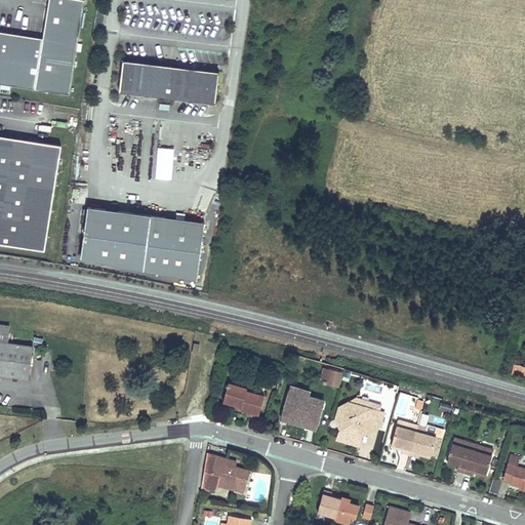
[(0,83),(70,94),(84,0),(48,0),(43,38),(0,31),(0,83)]
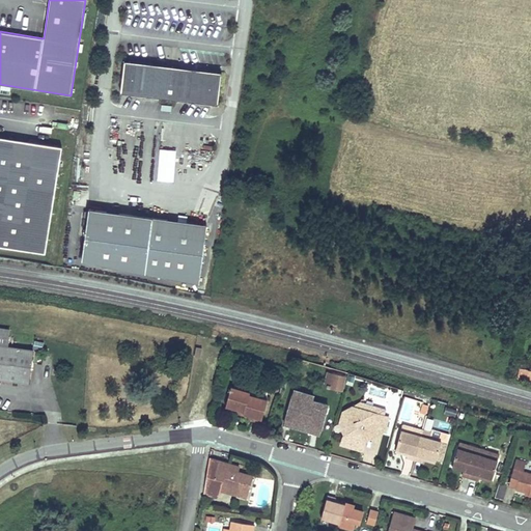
[(167,66),(124,61),(120,92),(218,105),(222,74),(179,67),(167,66)]
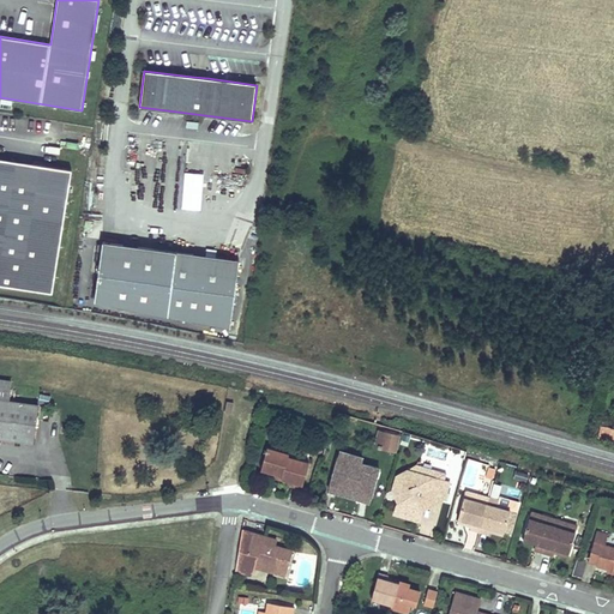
[(0,164),(1,158),(0,157),(0,284),(52,293),(72,169),(32,163),(30,179),(0,173),(0,164)]
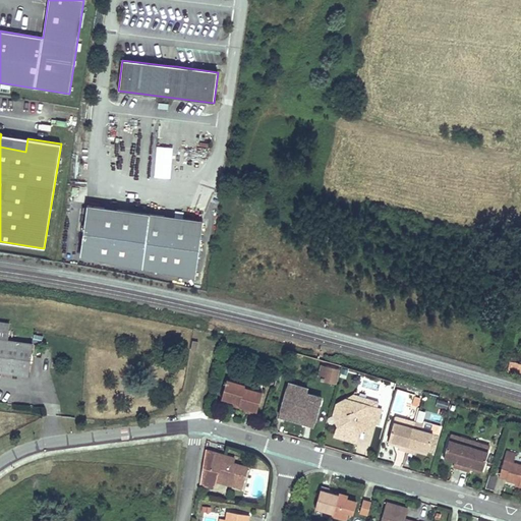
[(0,139),(0,147),(25,152),(27,138),(1,134),(0,139)]
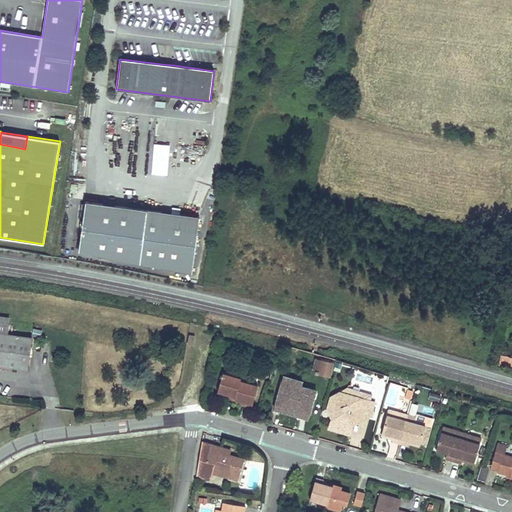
[(162,175),(165,154),(151,152),(147,173),(162,175)]
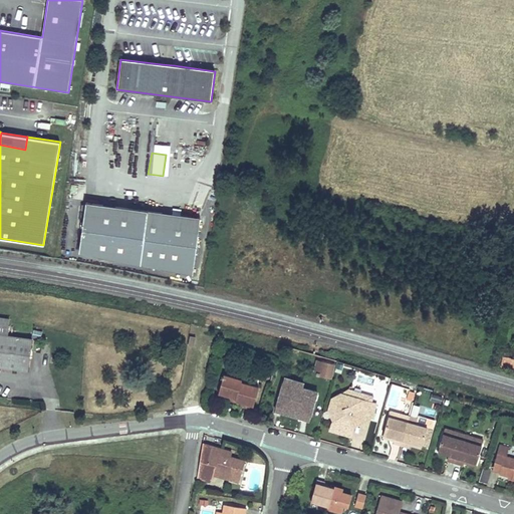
[(201,221),(201,219),(86,202),(85,207),(83,222),(79,251),(194,268),(201,221)]
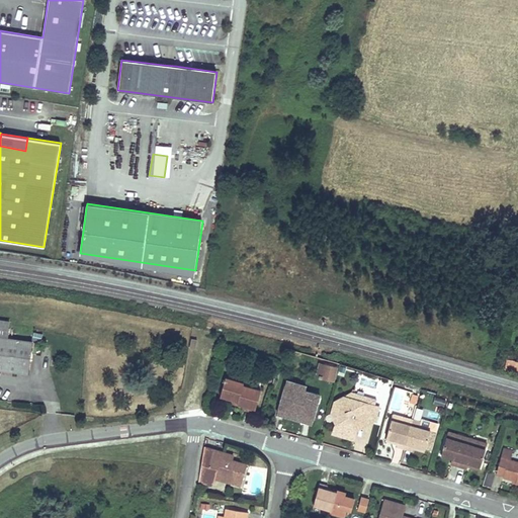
[(78,223),(84,224),(86,208),(80,207),(78,223)]
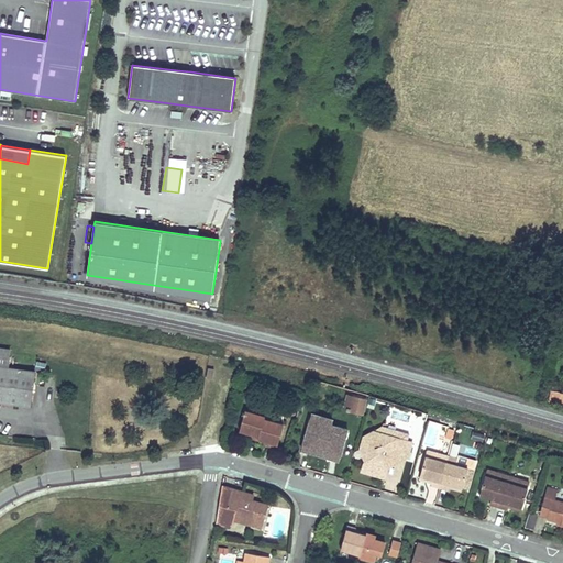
[(9,353),(0,352),(0,366),(7,367),(9,353)]
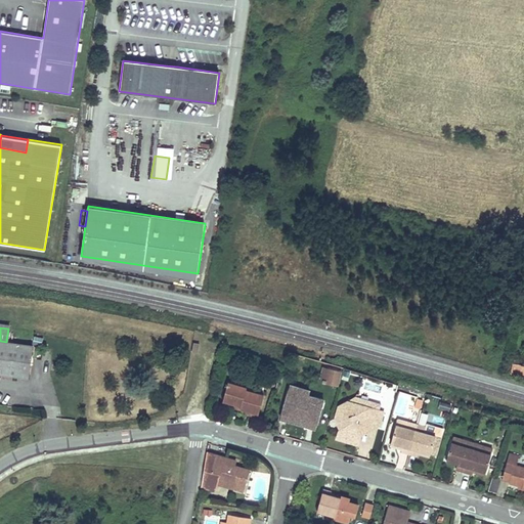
[(0,374),(28,378),(33,346),(6,342),(0,341),(0,374)]
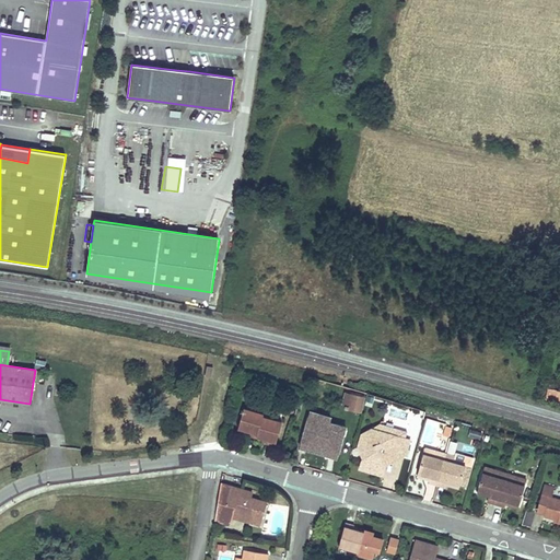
[(559,393),(553,392),(553,391),(548,389),(546,400),(559,403),(559,393)]
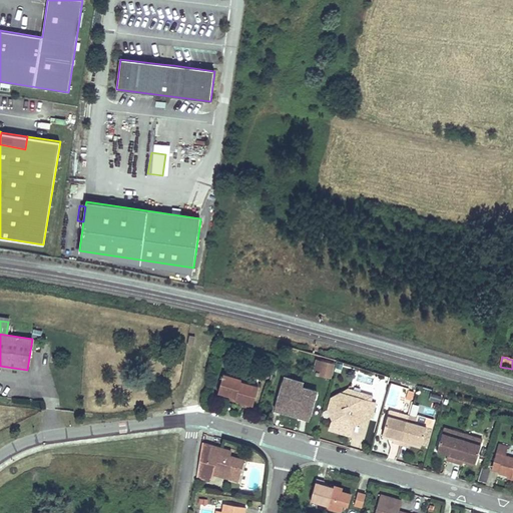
[(331,383),(332,361),(315,360),(313,382),(331,383)]
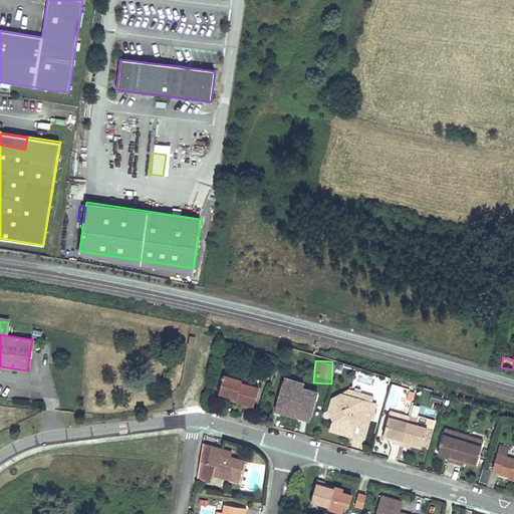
[(244,407),(252,410),(258,387),(241,381),(242,379),(224,374),(218,394),(228,396),(227,400),(235,402),(236,401),(245,404),(244,407)]
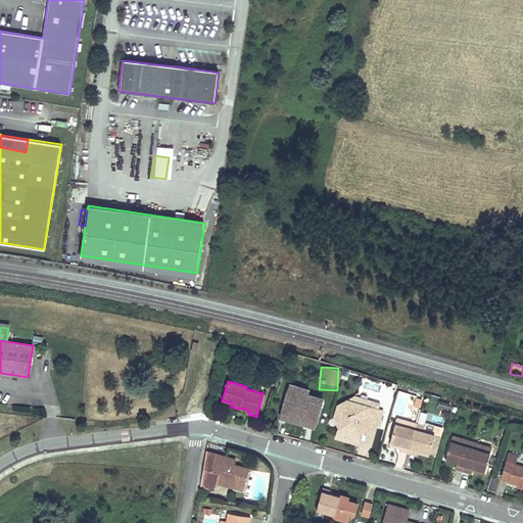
[(308,389),(289,384),(288,388),(306,394),(308,389)]
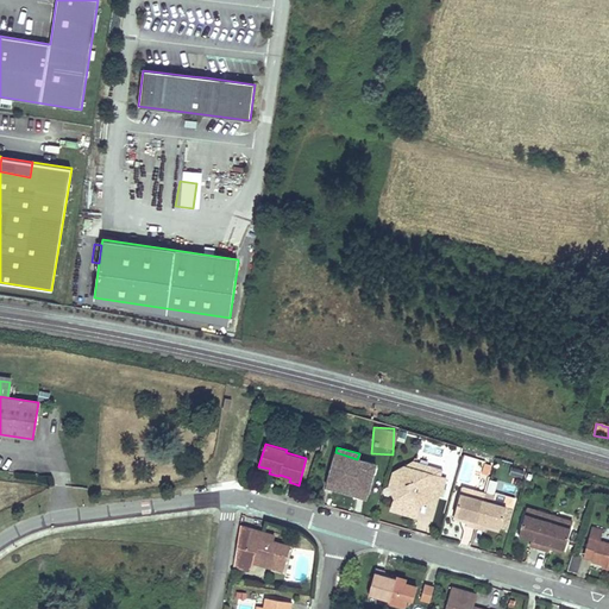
[(357,459),(336,452),(328,479),(368,490),(375,464),(357,459)]
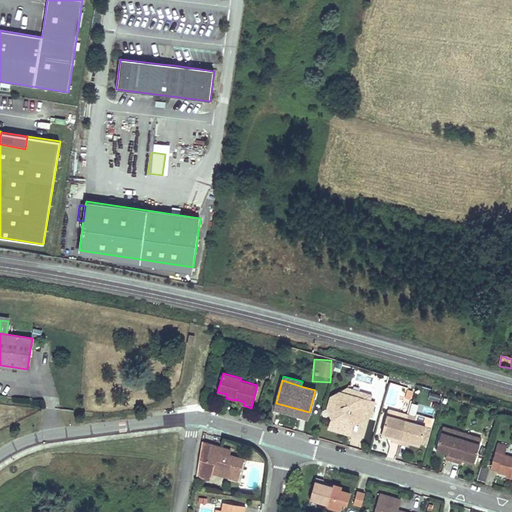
[(347,388),(339,392),(360,398),(362,392),(347,388)]
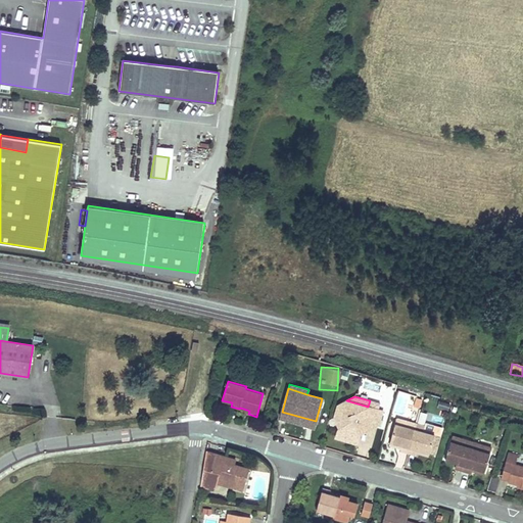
[(335,437),(362,444),(365,435),(367,426),(364,426),(366,421),(378,425),(382,411),(368,407),(346,400),(341,402),(338,414),(342,415),(338,428),(335,437)]
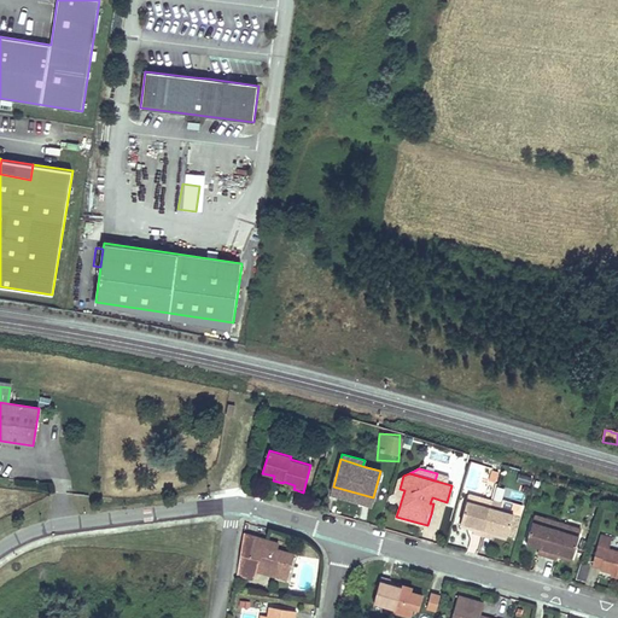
[(400,489),(403,476),(398,479),(394,494),(400,506),(404,490),(400,489)]
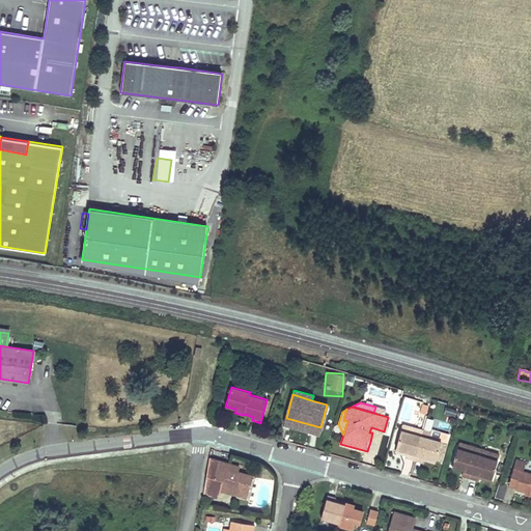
[(320,427),(286,418),(284,422),(319,432),(320,427)]
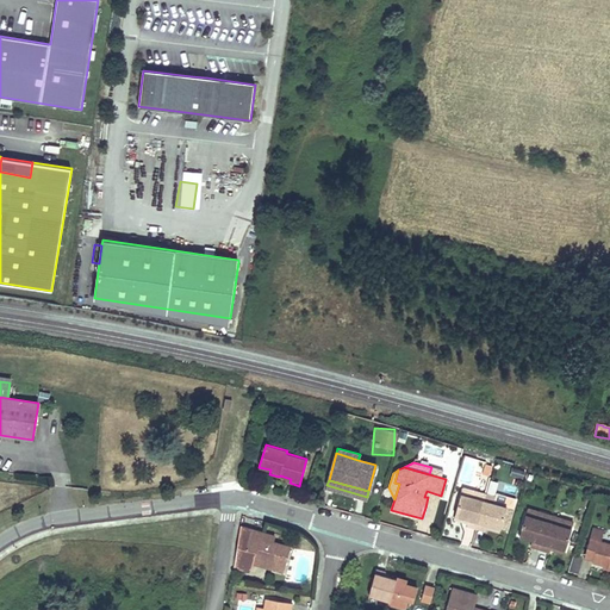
[(461,495),(475,498),(477,492),(462,487),(461,495)]
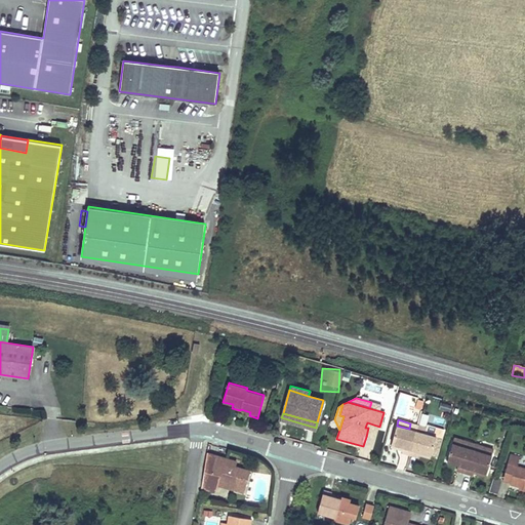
[(368,428),(366,437),(379,427),(367,422),(365,428),(368,428)]
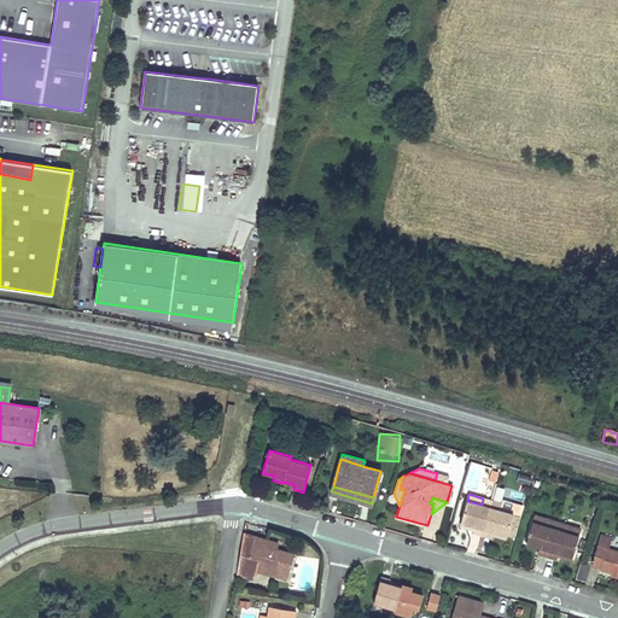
[(494,531),(508,535),(513,514),(500,511),(502,503),(483,499),(482,505),(467,501),(461,522),(474,526),(473,530),(473,532),(493,537),(493,535),(494,531)]
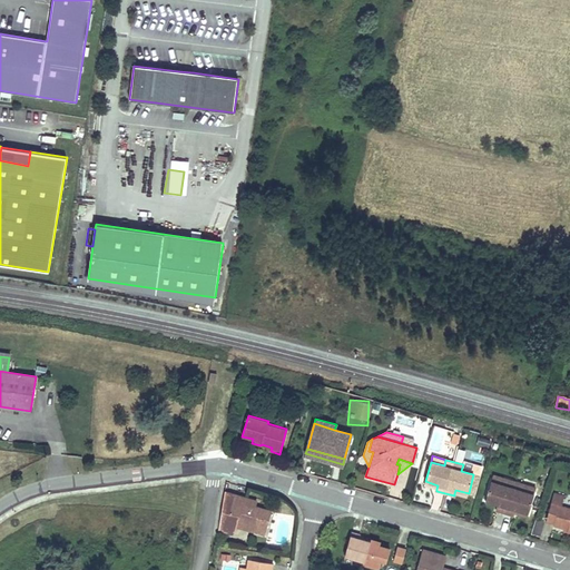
[(493,475),(491,481),(504,485),(505,479),(493,475)]
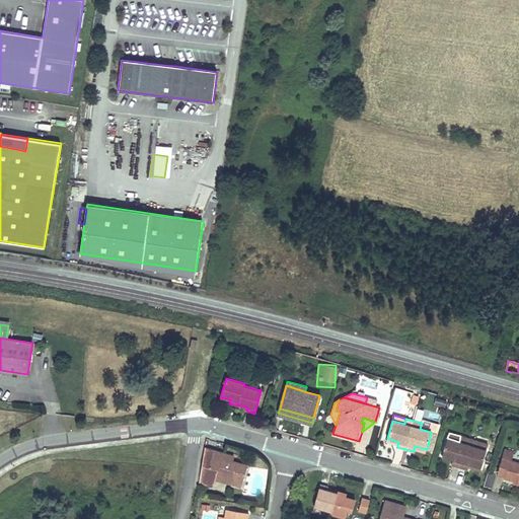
[(469,464),(480,467),(487,450),(474,447),(476,441),(460,436),(459,442),(447,438),(442,456),(453,459),(453,462),(452,464),(467,469),(468,466),(469,464)]
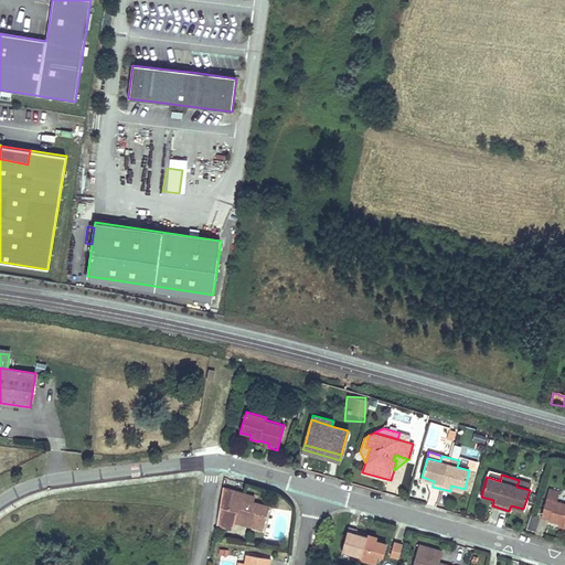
[(531,483),(519,480),(516,487),(530,490),(531,483)]
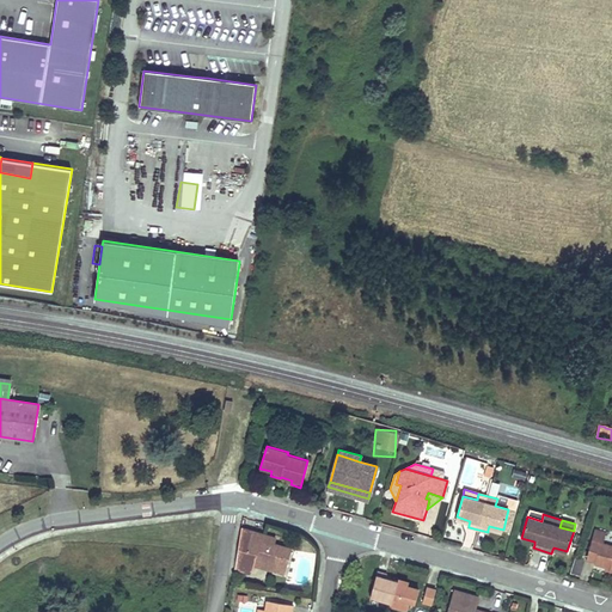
[(594,528),(592,539),(586,560),(594,562),(594,564),(610,569),(609,571),(611,571),(611,545),(603,543),(606,532),(594,528)]
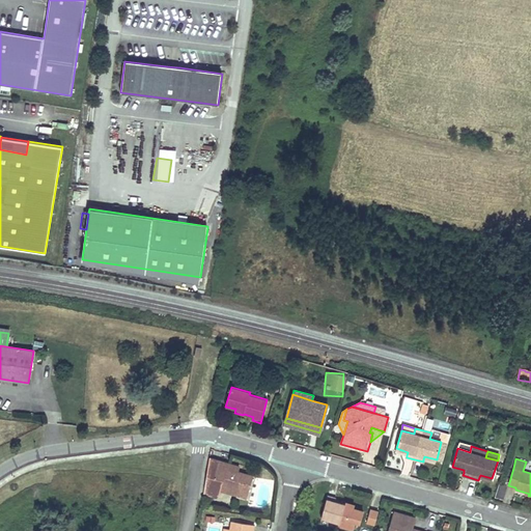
[(228,464),(211,459),(203,485),(220,491),(247,498),(253,476),(238,472),(234,471),(236,466),(228,464)]
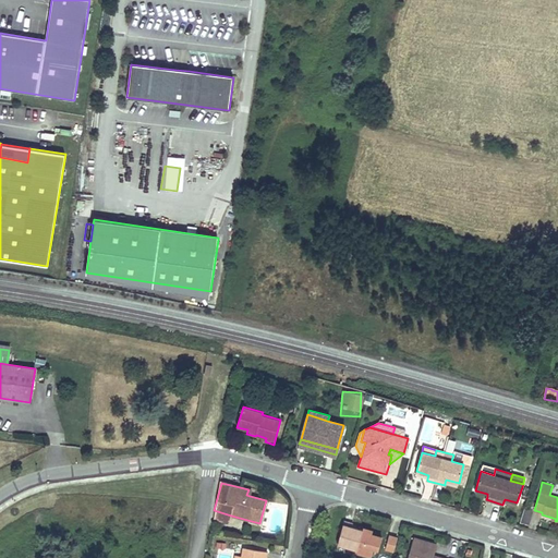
[(231,516),(214,510),(214,519),(229,523),(231,516)]
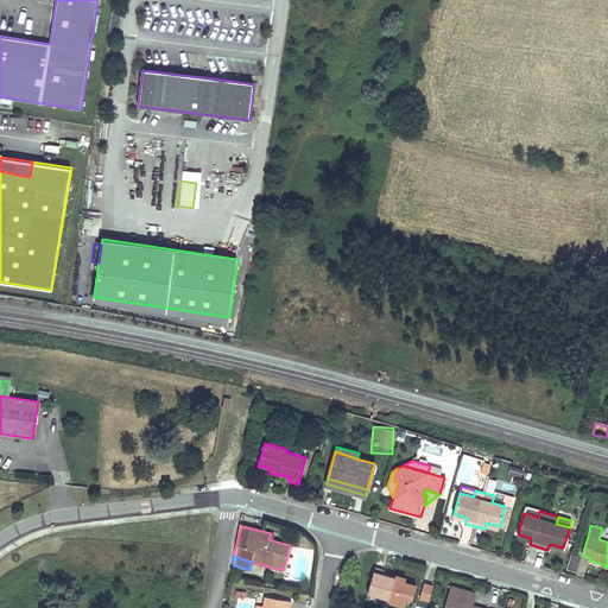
[(385,570),(375,567),(367,594),(388,600),(387,602),(404,607),(407,597),(412,599),(416,586),(404,582),(405,578),(396,575),(394,577),(384,574),(385,570)]
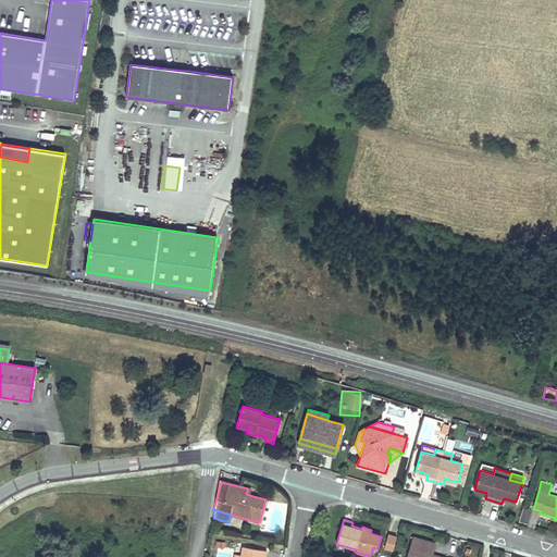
[(397,536),(388,534),(385,548),(393,551),(397,536)]
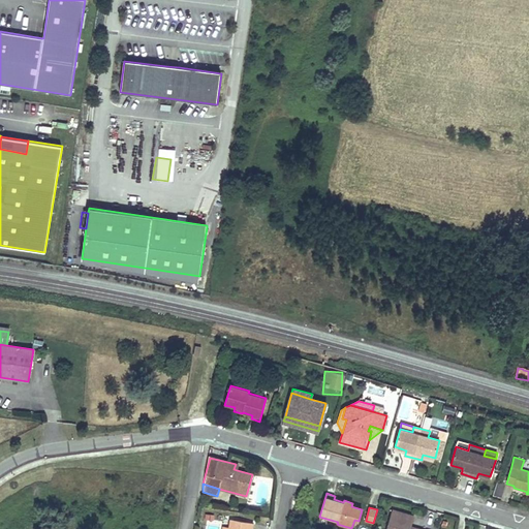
[(414,516),(392,509),(386,528),(389,528),(418,528),(416,528),(414,528),(410,528),(414,516)]
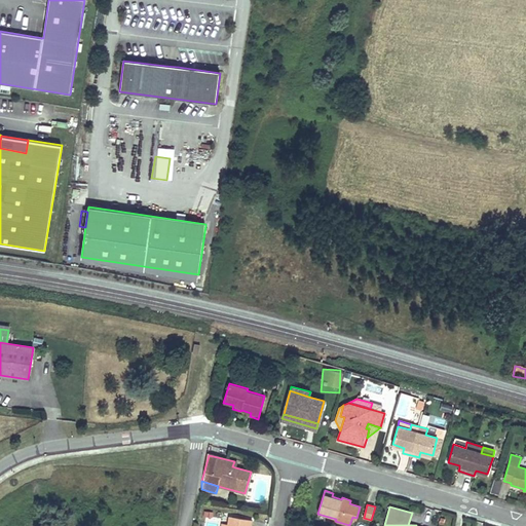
[(250,525),(252,520),(230,516),(229,524),(228,525),(250,525)]
